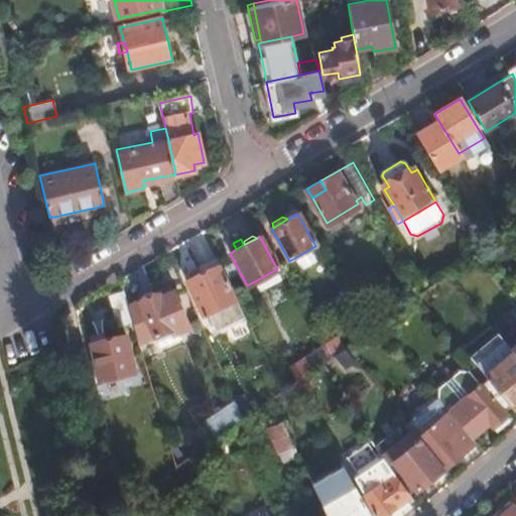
[(191,286),(223,270),(220,263),(188,279),(191,286)]
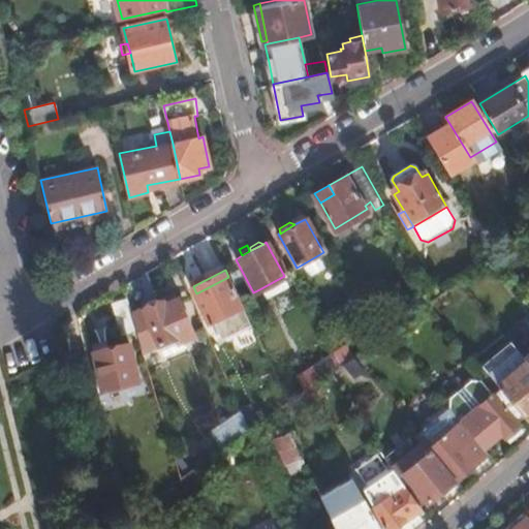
[(223,339),(252,325),(228,277),(196,293),(210,322),(214,320),(223,339)]
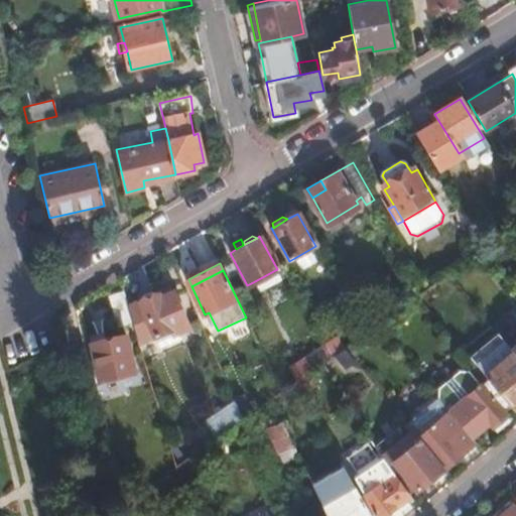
[(280,279),(275,270),(253,282),(258,291),(280,279)]
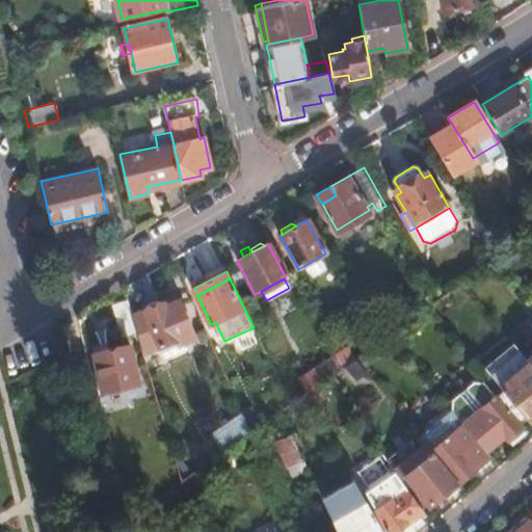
[(144,300),(142,308),(159,301),(153,298),(144,300)]
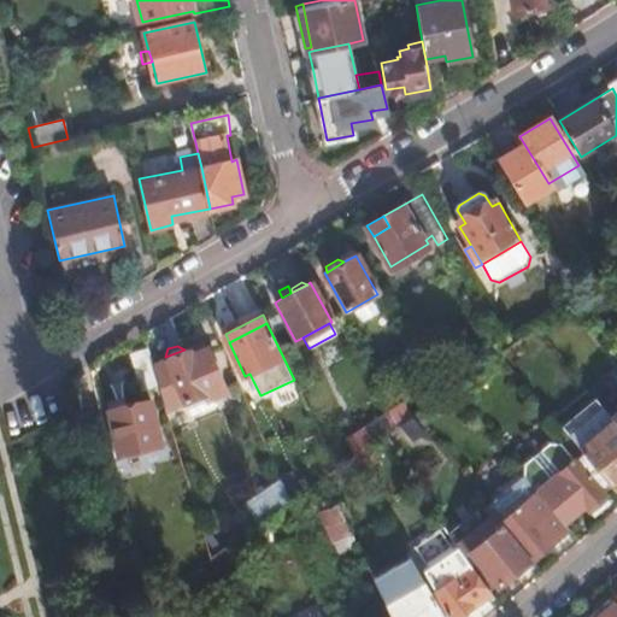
[(142,392),(157,387),(151,363),(146,347),(130,352),(142,392)]
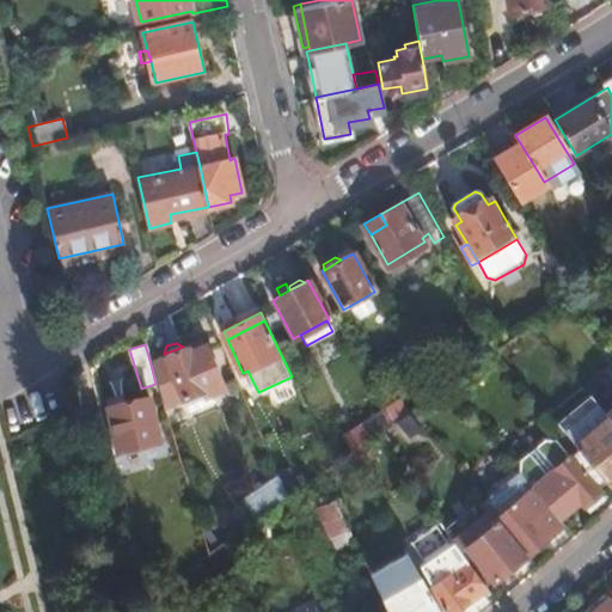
[(155,384),(161,404),(179,398),(200,390),(201,395),(218,389),(201,344),(189,349),(188,346),(183,347),(164,354),(150,360),(155,384)]
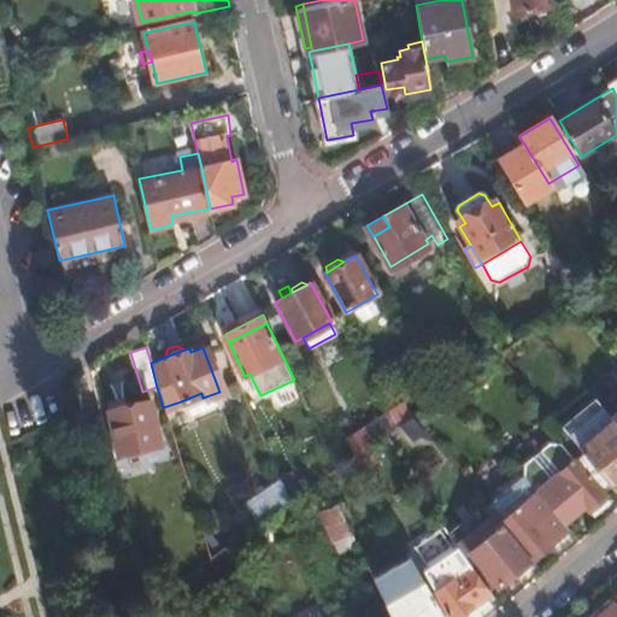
[(434,383),(388,415),(394,427),(395,425),(413,413),(440,394),(435,386),(434,383)]
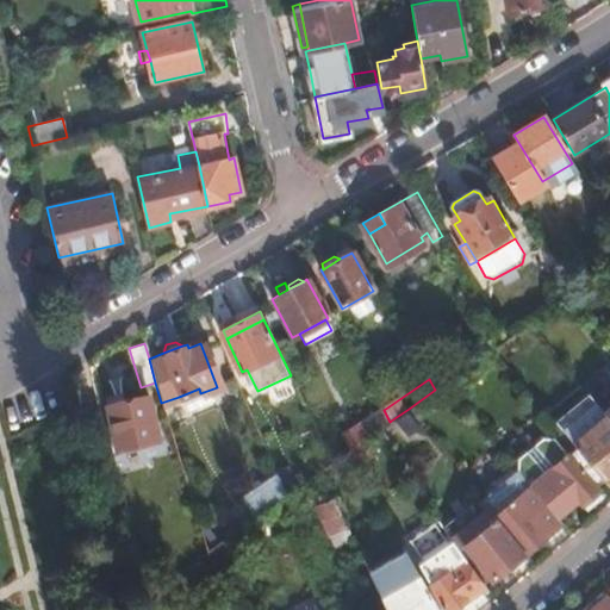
[(204,403),(200,393),(199,388),(179,397),(184,410),(204,403)]
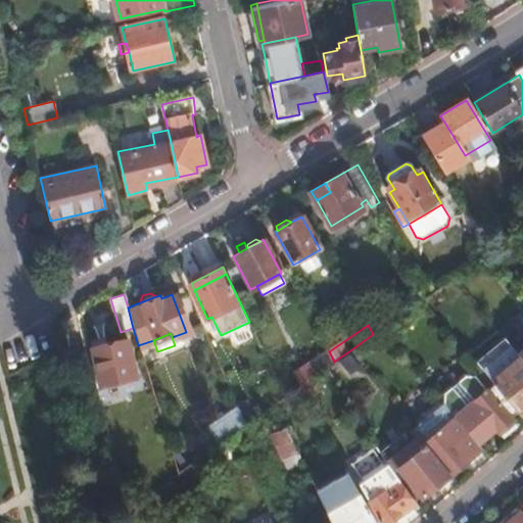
[(126,338),(92,346),(99,382),(133,376),(126,338)]
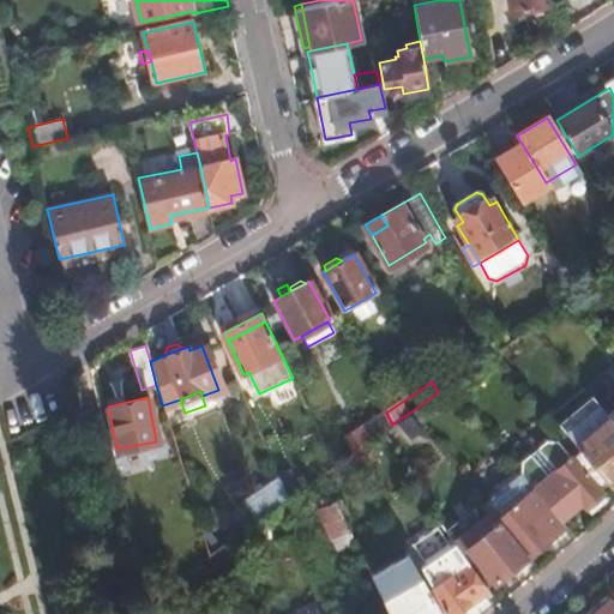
[(392,425),(386,413),(385,410),(361,427),(369,441),(380,434),(391,426),(392,425)]
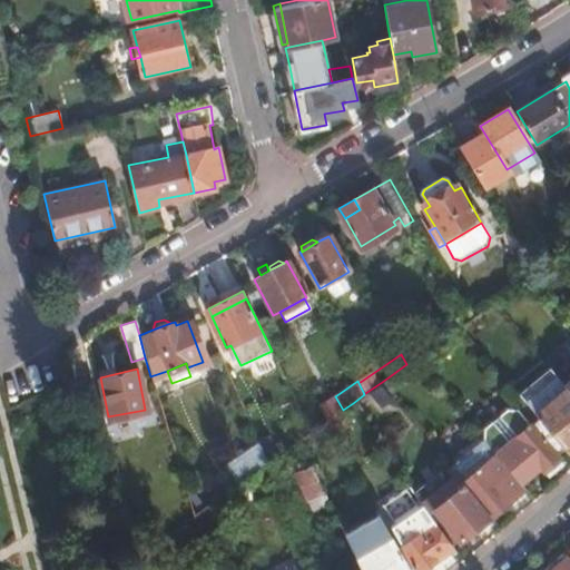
[(394,396),(382,382),(365,393),(379,409),(394,396)]
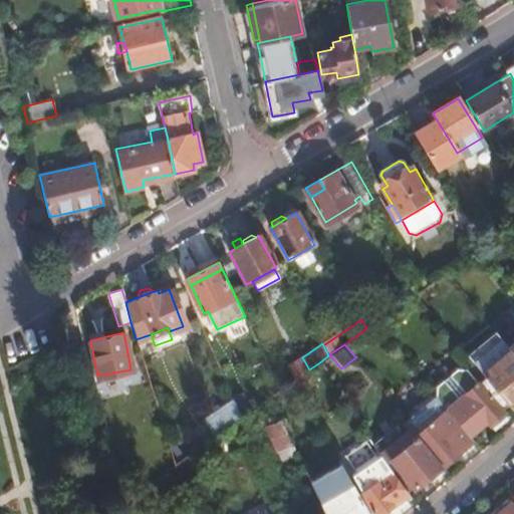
[(513,352),(510,348),(483,372),(487,376),(509,405),(513,400),(513,352)]
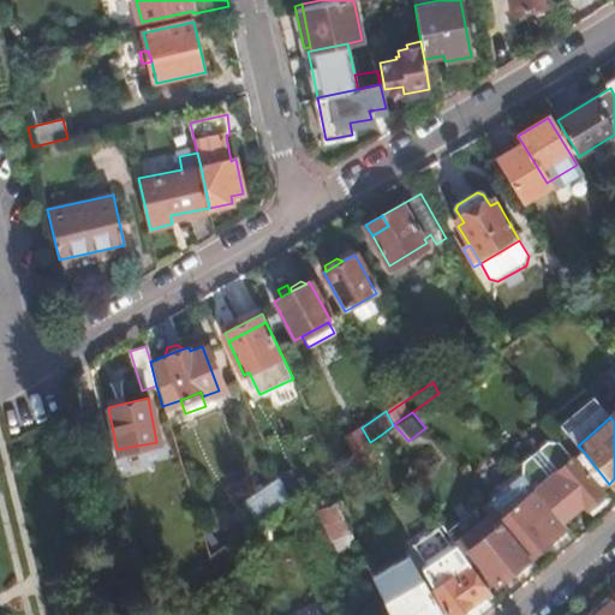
[(399,437),(392,427),(381,435),(388,446),(399,437)]
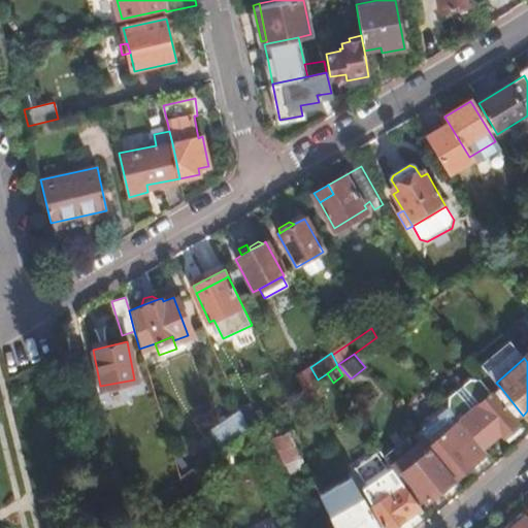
[(301,391),(318,380),(310,367),(309,367),(294,378),(301,391)]
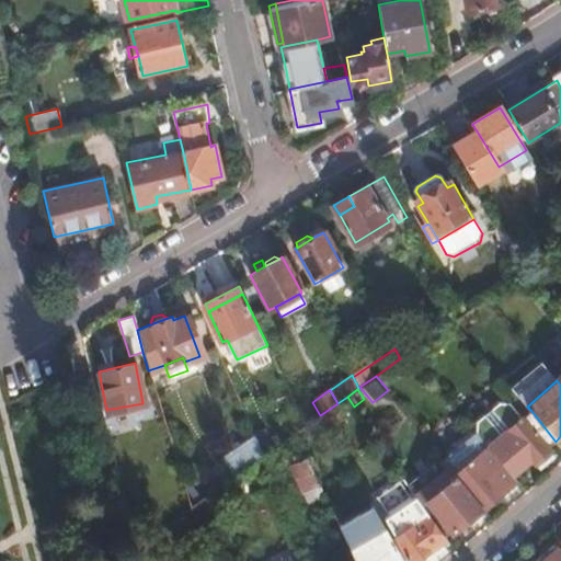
[(548,448),(556,442),(531,411),(523,419),(548,448)]
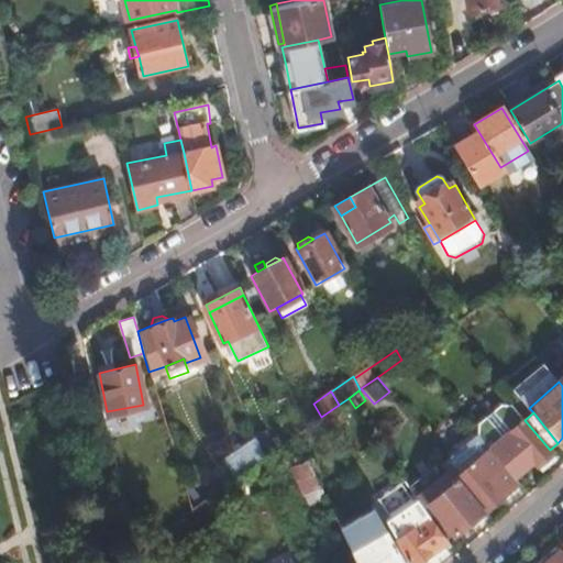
[(488,446),(515,477),(533,460),(538,465),(552,452),(550,450),(525,420),(521,417),(488,446)]
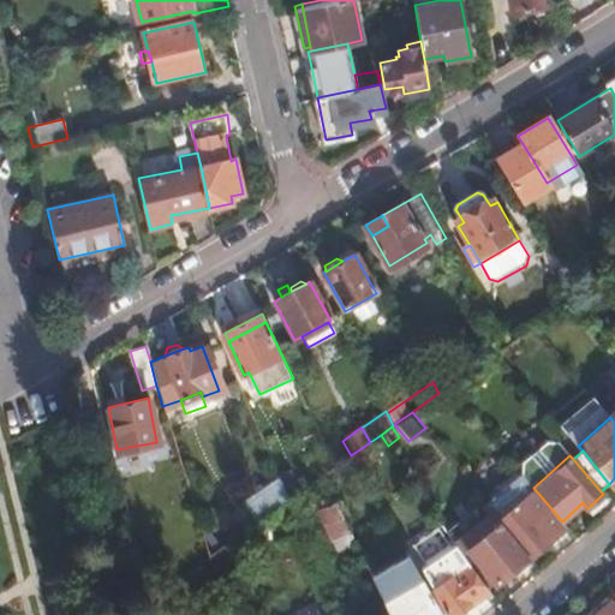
[(533,488),(520,472),(487,500),(532,553),(566,526),(562,521),(533,488)]
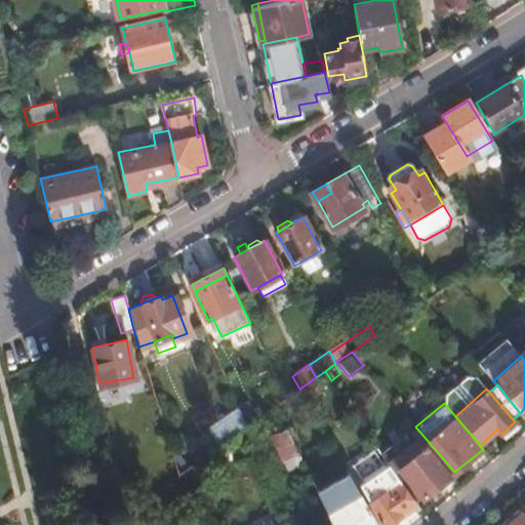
[(245,428),(241,419),(237,409),(226,416),(235,435),(236,433),(245,428)]
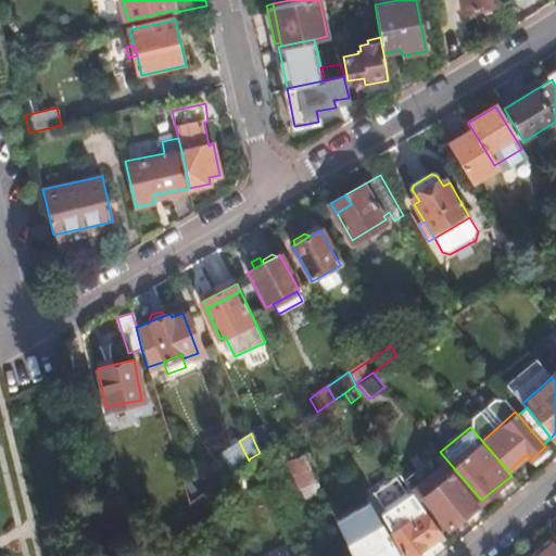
[(265,439),(255,444),(260,453),(269,445),(265,439)]
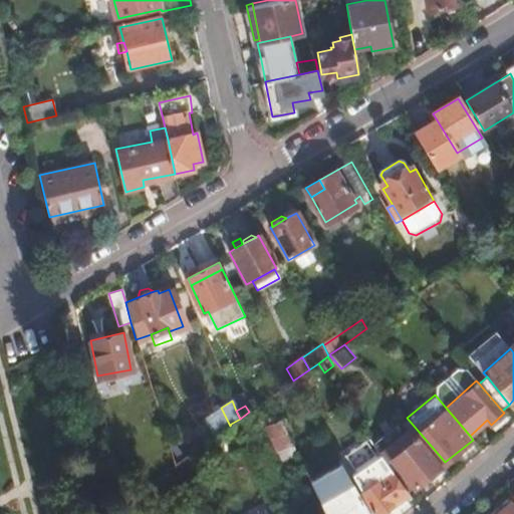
[(282,461),(296,454),(280,421),(266,427),(282,461)]
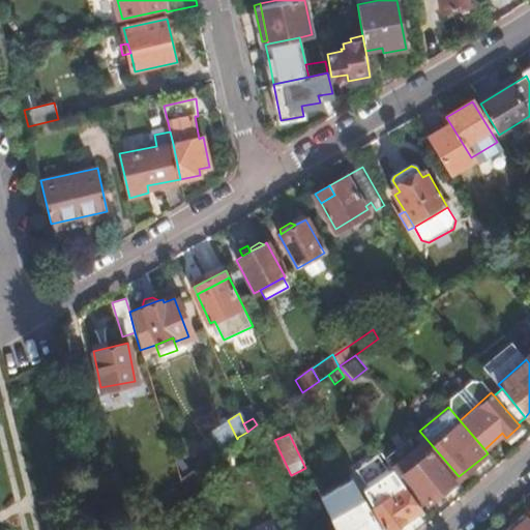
[(402,471),(431,448),(424,441),(396,464),(402,471)]
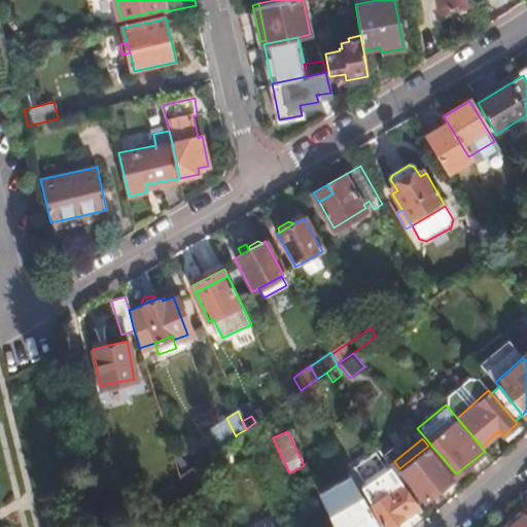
[(424,499),(453,477),(428,446),(399,468),(424,499)]
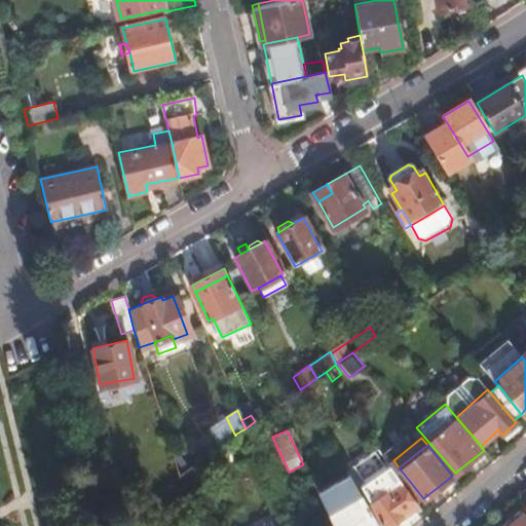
[(400,484),(402,482),(389,464),(361,485),(372,503),(387,525),(415,506),(400,484)]
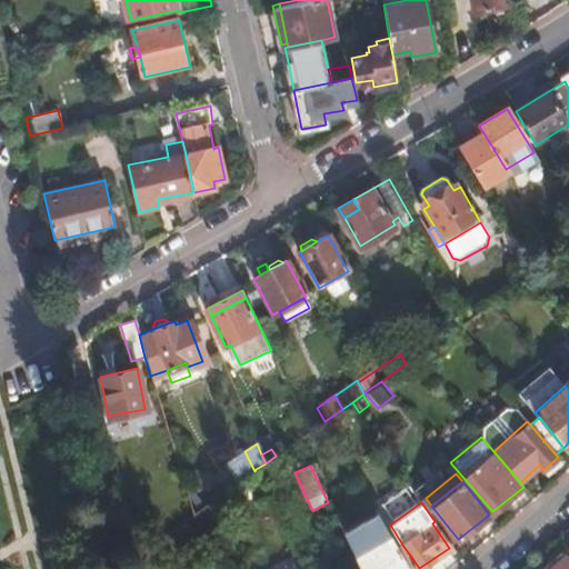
[(342,532),(360,568),(393,568),(397,568),(410,568),(411,568),(379,512),(342,532)]
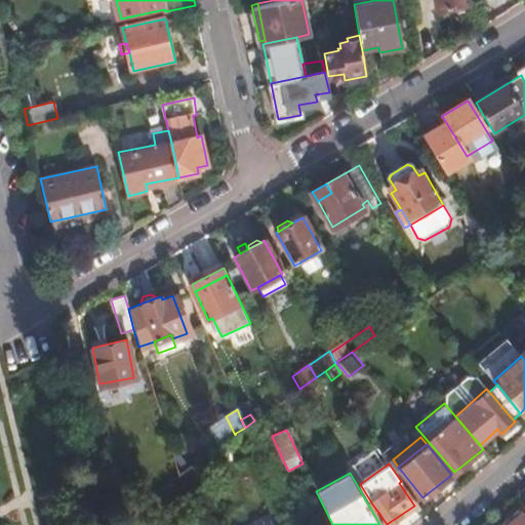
[(198,498),(187,507),(193,516),(204,507),(198,498)]
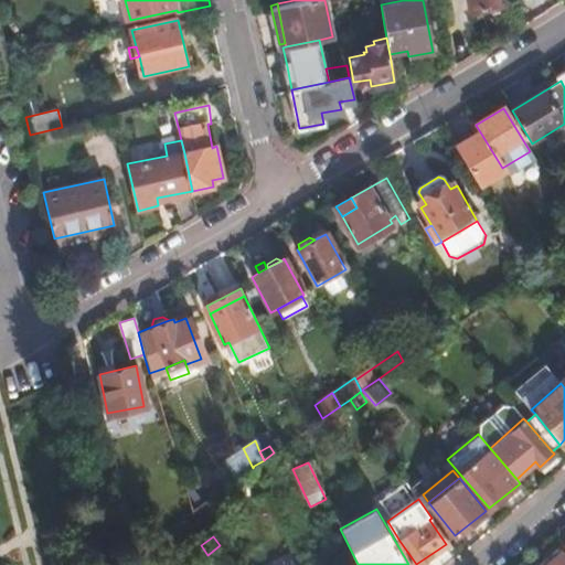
[(539,564),(564,564),(564,552),(561,546),(539,564)]
